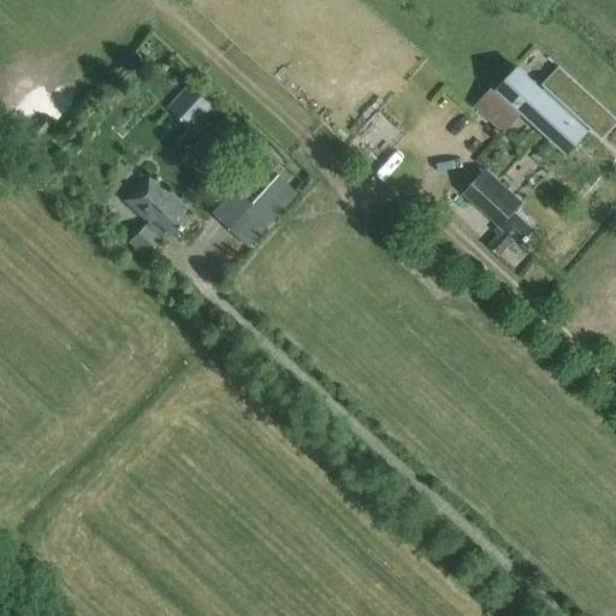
[(568,155),(590,132),(519,66),(497,89),(568,155)]
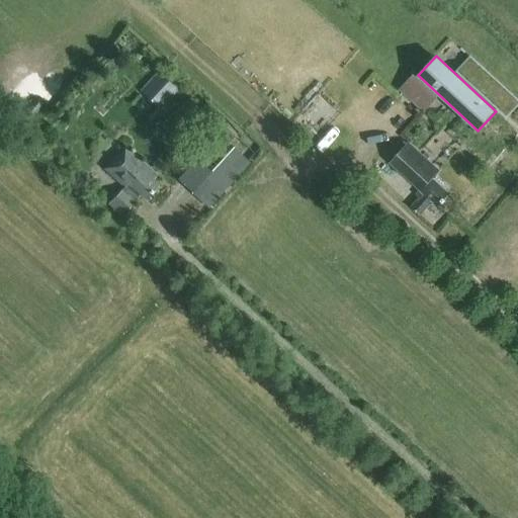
[(517,100),(469,57),(456,72),(507,118),(517,106),(517,100)]
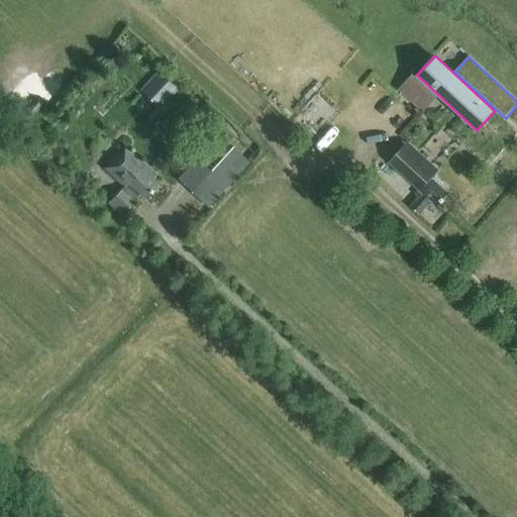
[(159,110),(177,91),(157,73),(139,92),(159,110)]
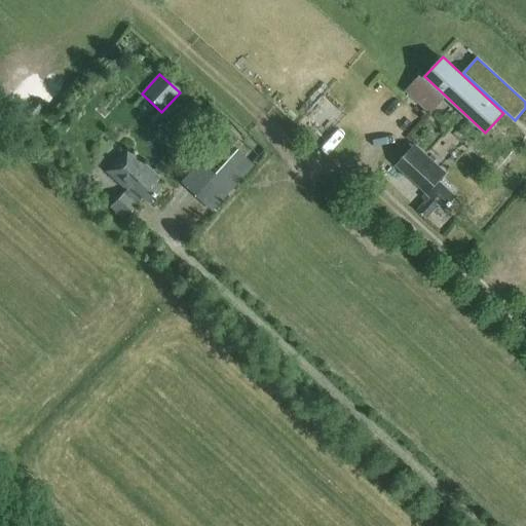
[(430,115),(445,100),(420,76),(406,91),(430,115)]
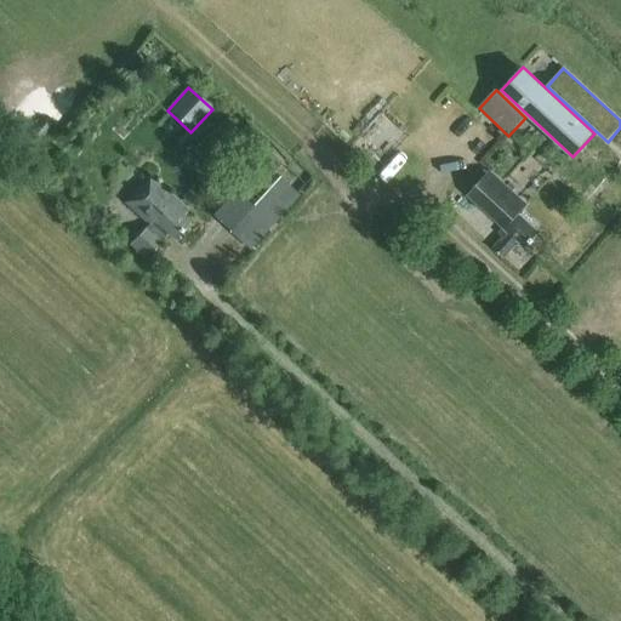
[(525,249),(539,235),(518,217),(528,206),(490,171),(467,197),(502,229),(497,234),(501,238),(494,246),(505,256),(518,241),(525,249)]
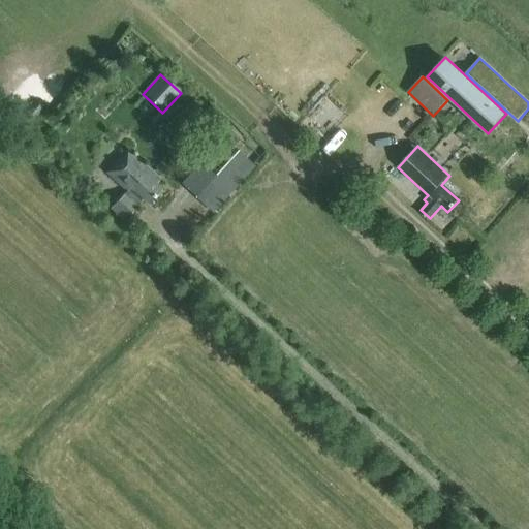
[(146,205),(160,190),(155,186),(159,181),(127,151),(105,174),(126,193),(111,210),(122,220),(141,199),(146,205)]
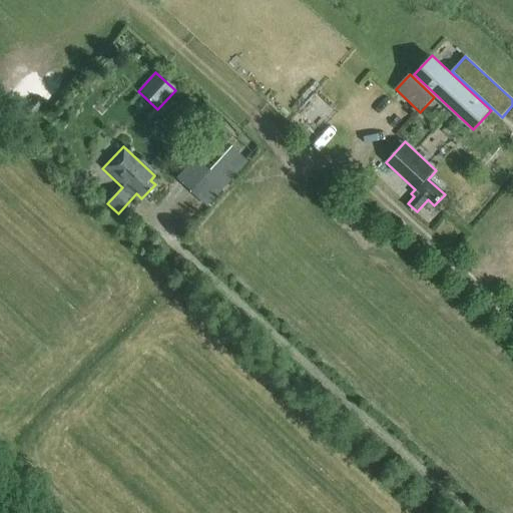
[(205,207),(246,162),(229,147),(189,192),(205,207)]
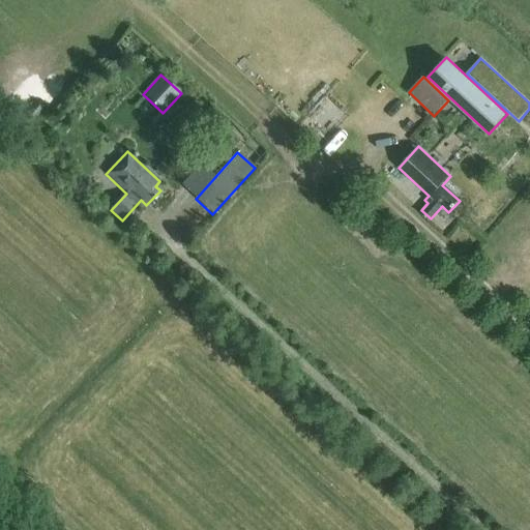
All buildings are outlined.
